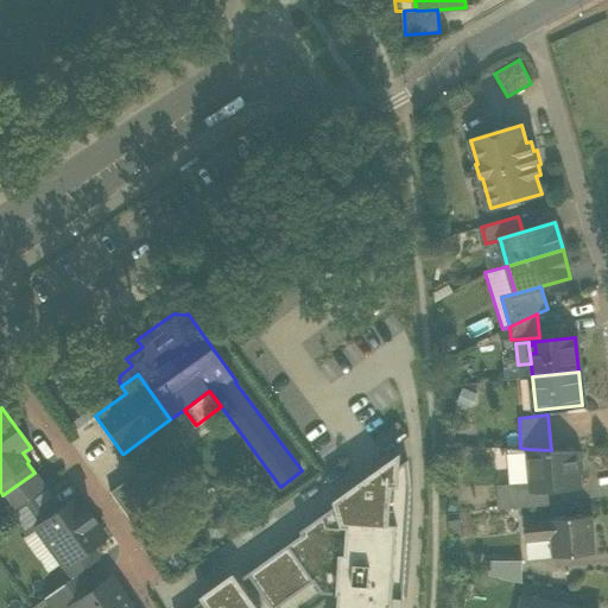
[(138,443),(124,454),(127,458),(141,448),(138,443)]
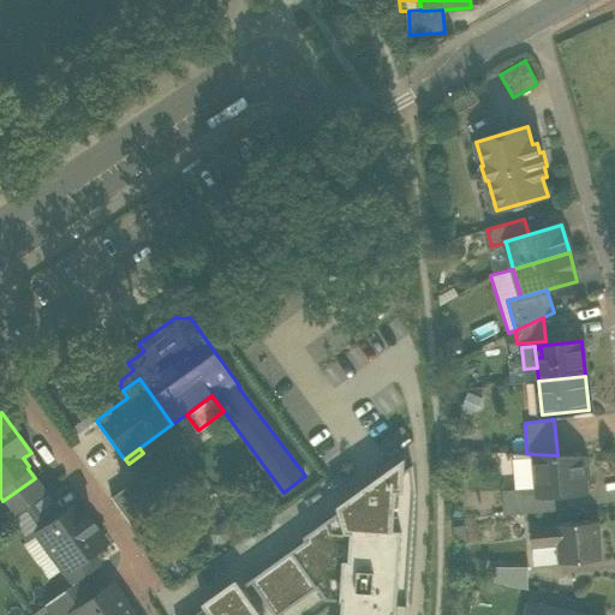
[(537,488),(537,496),(553,494),(586,491),(583,457),(557,455),(533,454),(535,458),(537,488)]
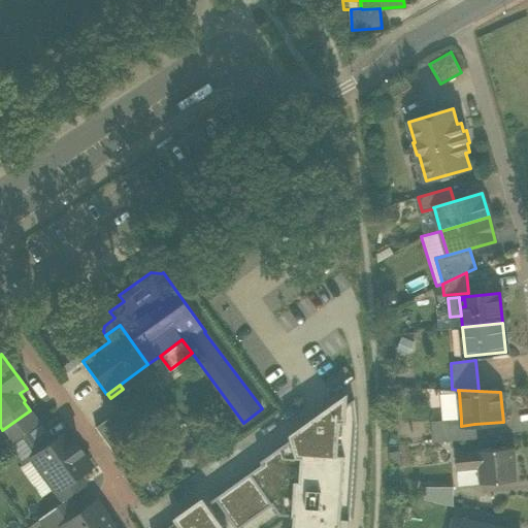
[(290,434),(291,439),(296,436),(298,439),(348,403),(349,393),(290,434)]
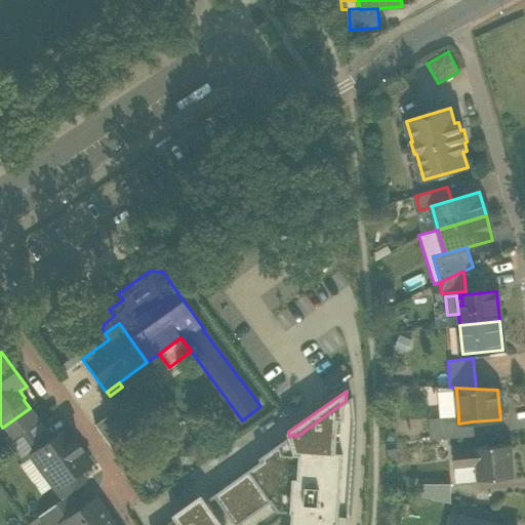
[(440,418),(458,416),(456,391),(438,393),(440,418)]
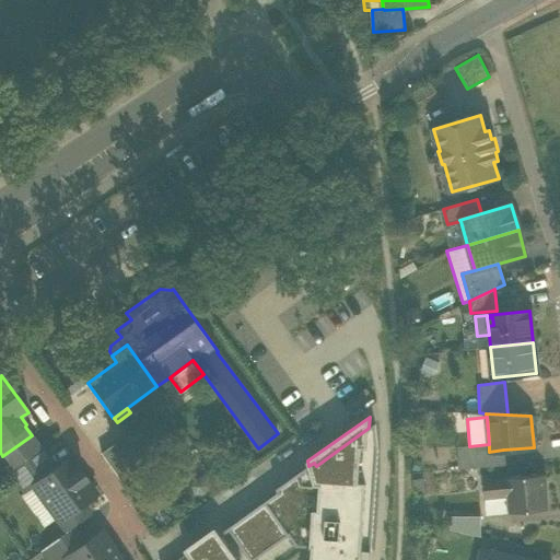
[(375,423),(369,428),(316,466),(314,463),(308,466),(277,489),(279,492),(229,528),(251,559),(254,559),(289,535),(298,547),(312,547),(311,559),(370,559),(378,453),(375,423)]
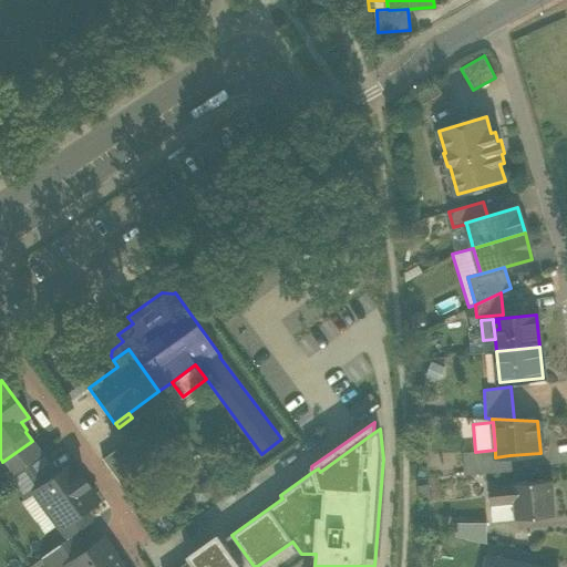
[(132,437),(114,450),(133,475),(150,462),(132,437)]
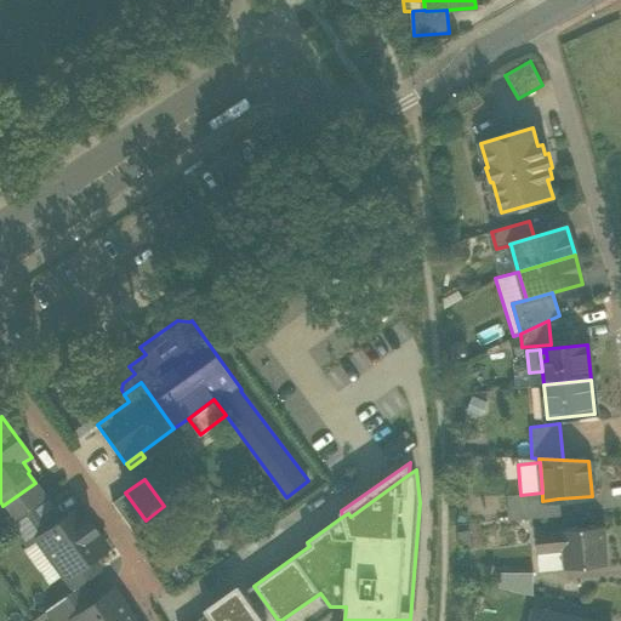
[(45,496),(35,483),(3,506),(12,519),(45,496)]
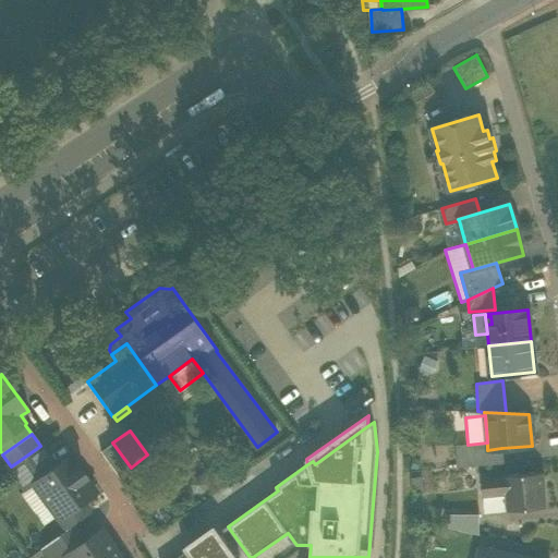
[(100,451),(123,483),(136,474),(131,468),(112,443),(100,451)]
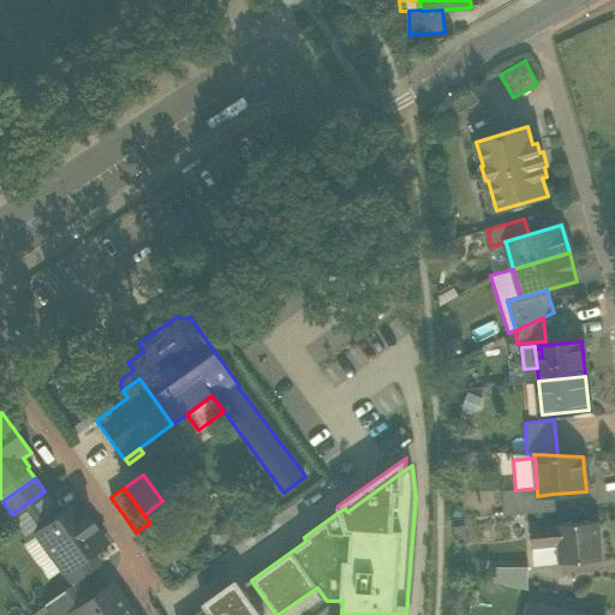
[(508,490),(511,514),(554,511),(553,494),(537,496),(537,488),(515,490),(508,490)]
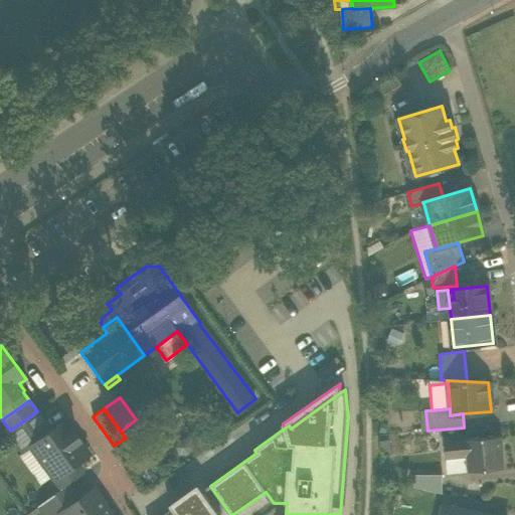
[(8,433),(22,453),(29,448),(28,446),(50,430),(37,411),(10,431),(8,433)]
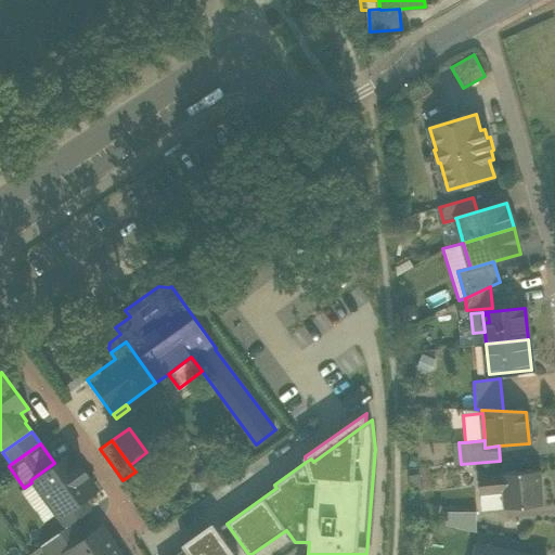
[(31,482),(56,517),(80,500),(94,490),(68,453),(54,463),(30,480),(31,482)]
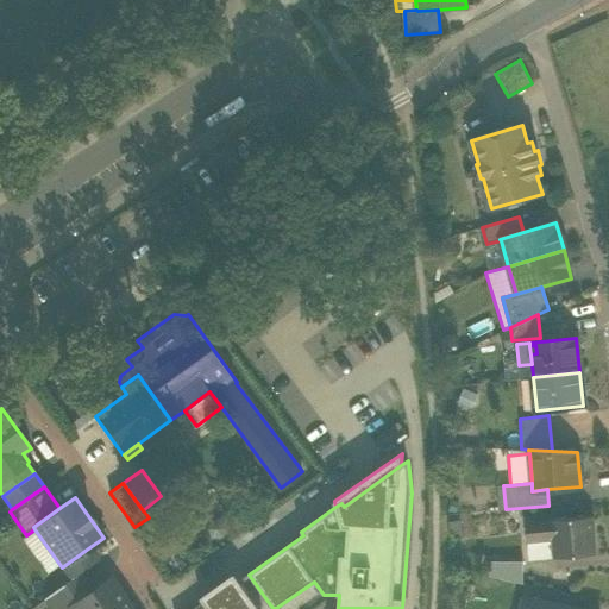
[(551,541),(552,558),(596,554),(592,518),(550,522),(525,525),(527,544),(551,541)]
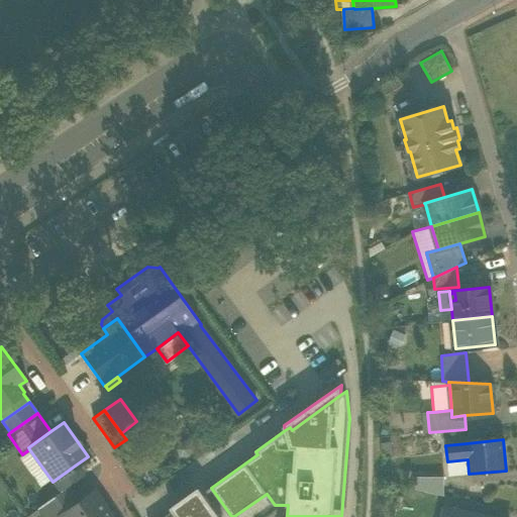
[(468,459),(447,461),(448,476),(469,474),(468,459)]
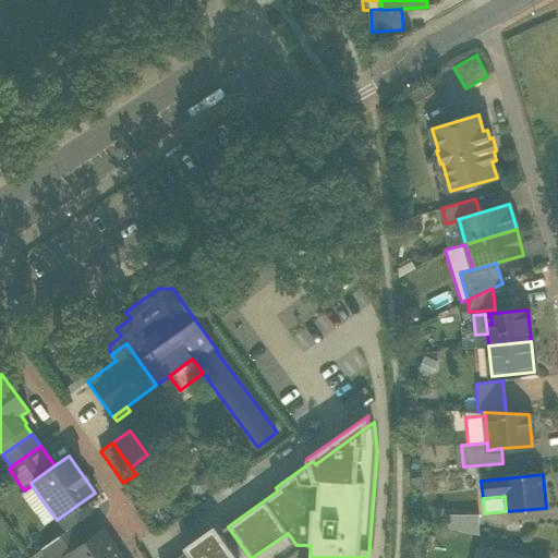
[(57,520),(64,531),(73,524),(88,513),(81,502),(57,520)]
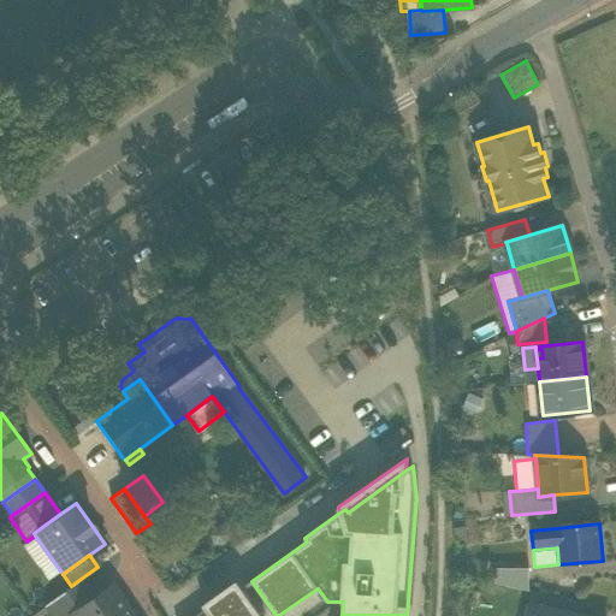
[(495,582),(529,590),(527,568),(493,568),(495,582)]
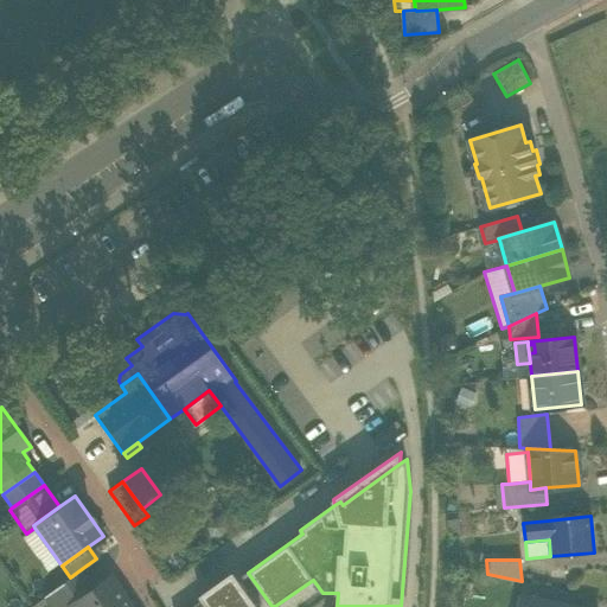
[(91,588),(80,570),(70,577),(45,596),(52,606),(66,606),(69,606),(68,605),(91,588)]
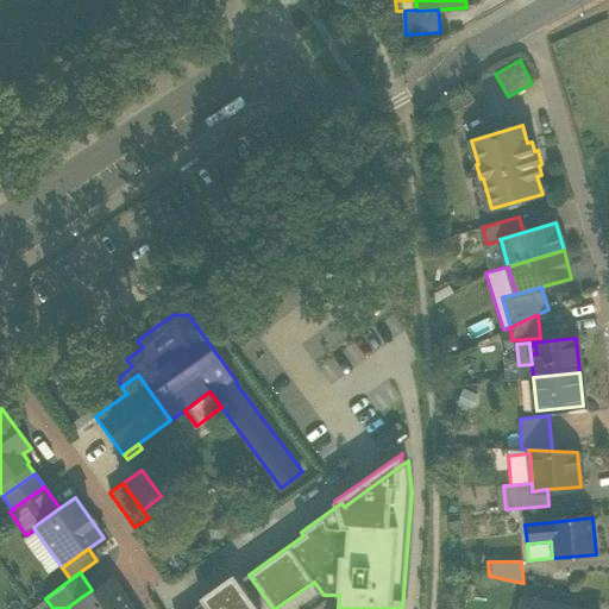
[(201,598),(203,602),(237,578),(234,573),(201,598)]
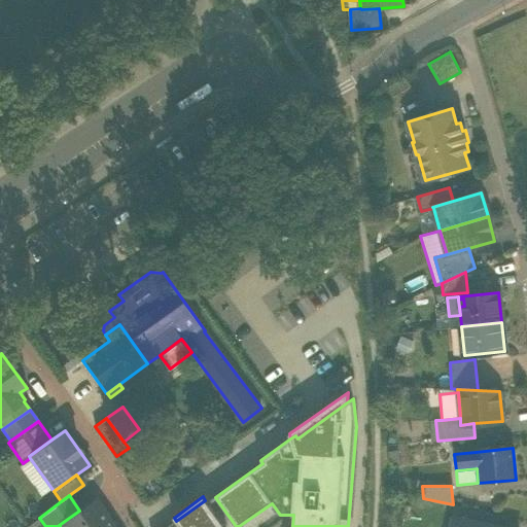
[(60,526),(114,526),(96,499),(79,511),(59,525),(60,526)]
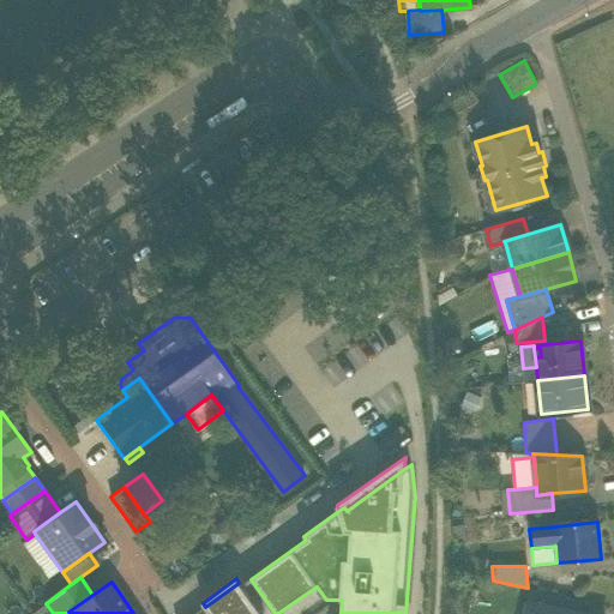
[(262,613),(239,583),(205,607),(210,613),(262,613)]
